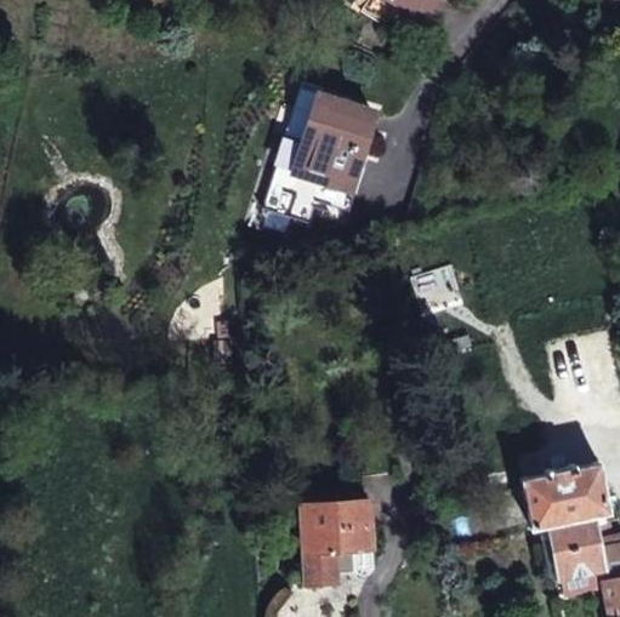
[(387,0),(426,23),(438,0),(387,0)]
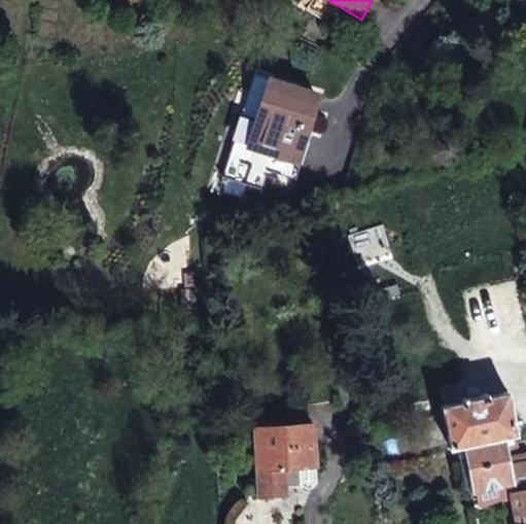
[(319,96),(270,79),(256,121),(248,148),(268,155),(297,166),(319,96)]
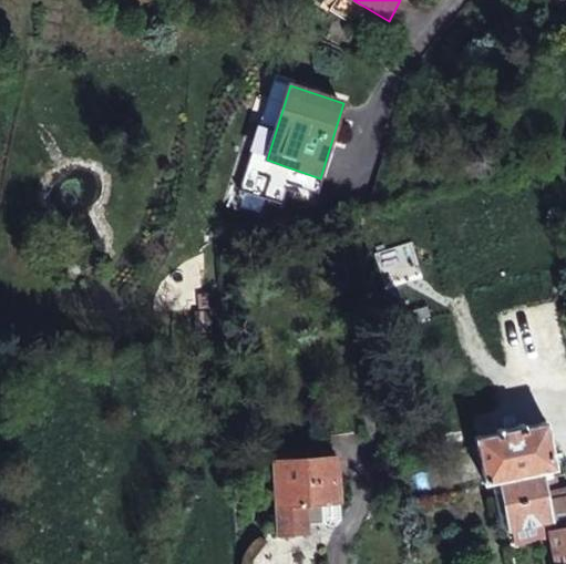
[(267,160),(276,131),(250,122),(236,172),(280,187),(288,167),(267,160)]
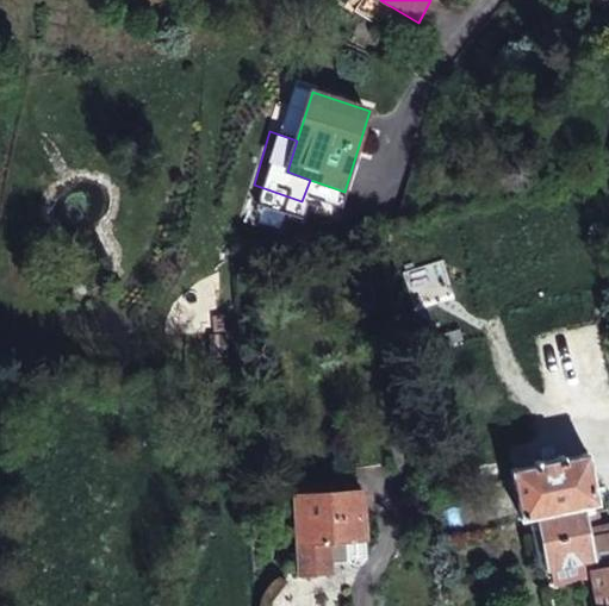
[(588,562),(590,572),(608,567),(608,528),(598,529),(596,513),(586,514),(585,508),(598,506),(589,456),(565,461),(564,457),(535,464),(535,467),(513,473),(522,522),(538,518),(547,573),(588,562)]
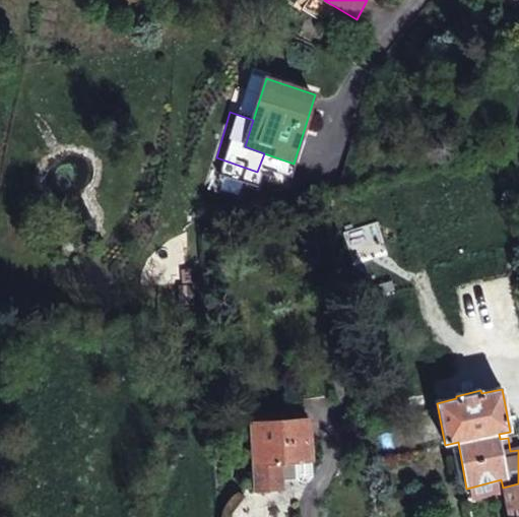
[(259,493),(282,491),(282,482),(295,481),(294,464),(313,462),(310,416),(253,422),(259,493)]
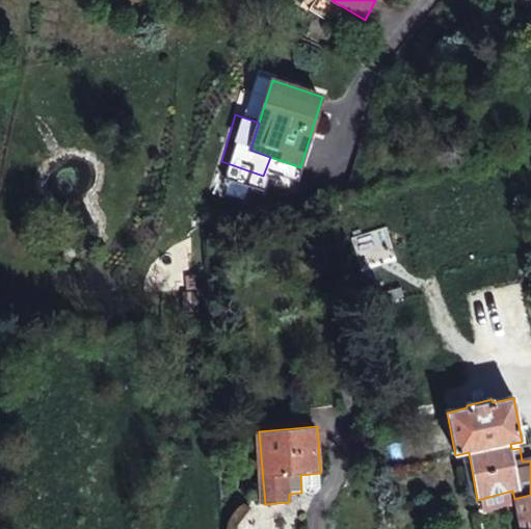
[(510,444),(511,449),(520,448),(527,447),(526,441),(522,442),(510,444)]
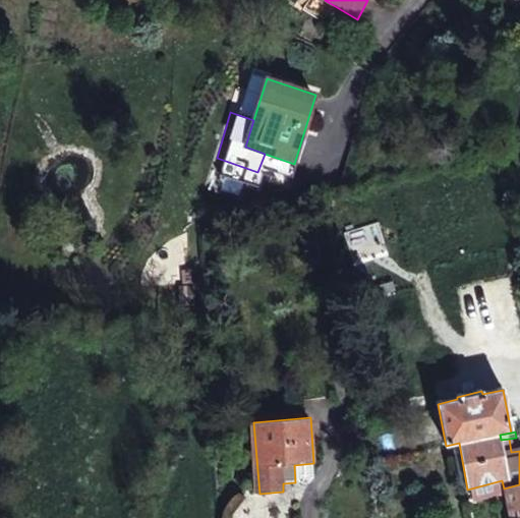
[(509,439),(511,452),(519,451),(516,438),(509,439)]
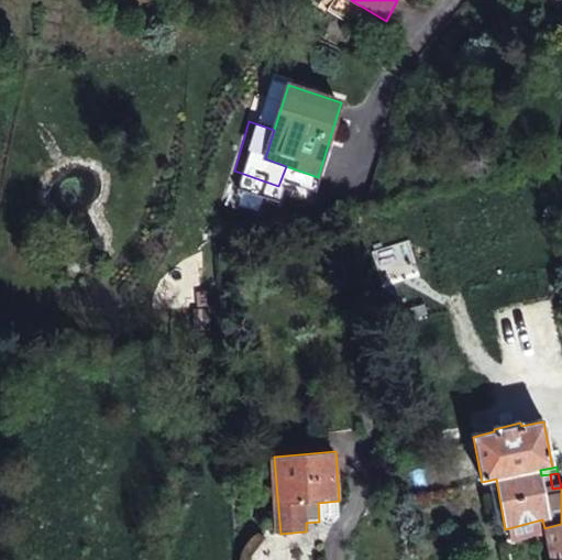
[(505,529),(508,541),(546,533),(544,528),(542,519),(505,529)]
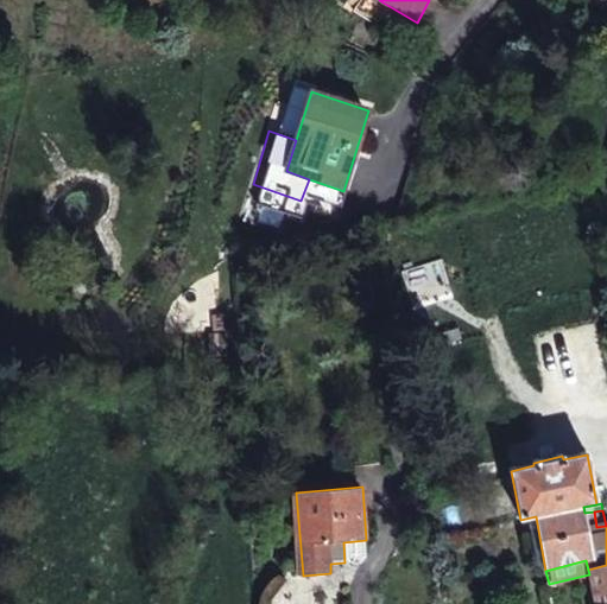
[(606,565),(588,570),(589,574),(594,603),(606,603),(606,565)]
